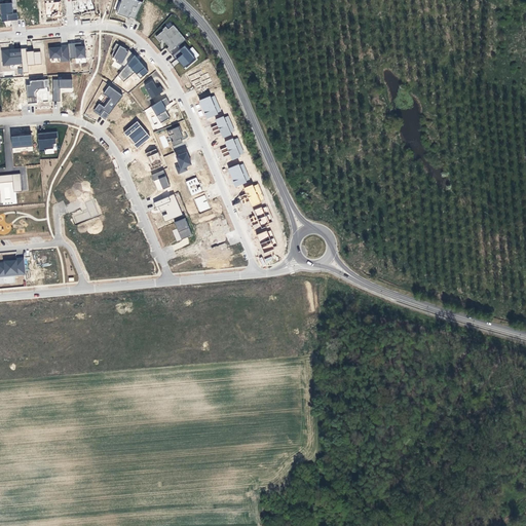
[(2,0),(3,3),(0,4),(2,22),(19,20),(17,13),(13,13),(11,0),(2,0)]
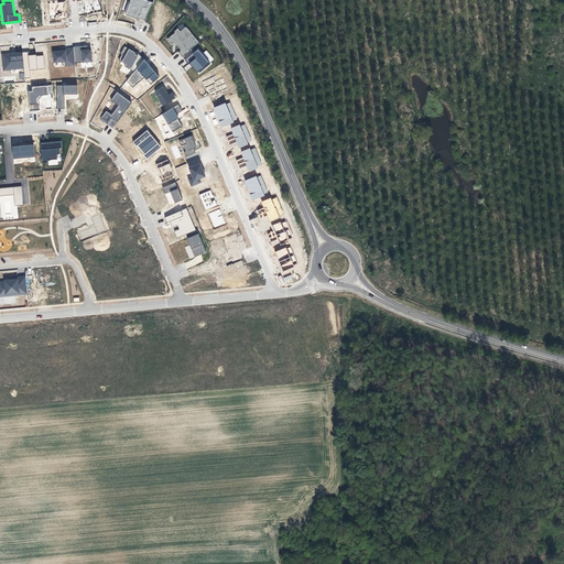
[(47,0),(50,19),(67,17),(65,2),(57,2),(56,0),(47,0)]
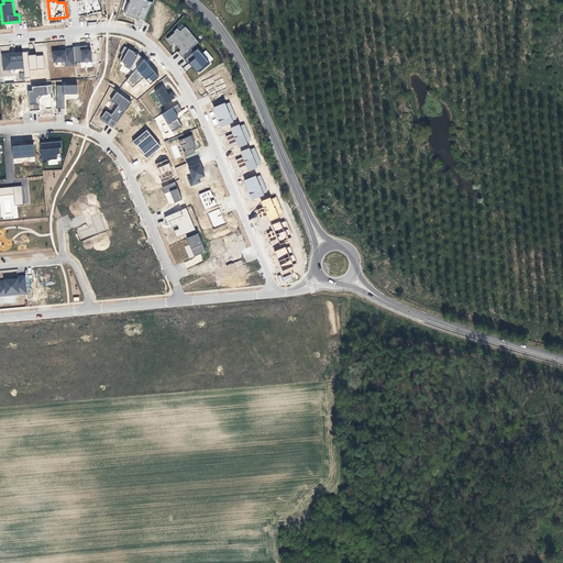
[(98,0),(77,0),(78,13),(100,12),(98,0)]
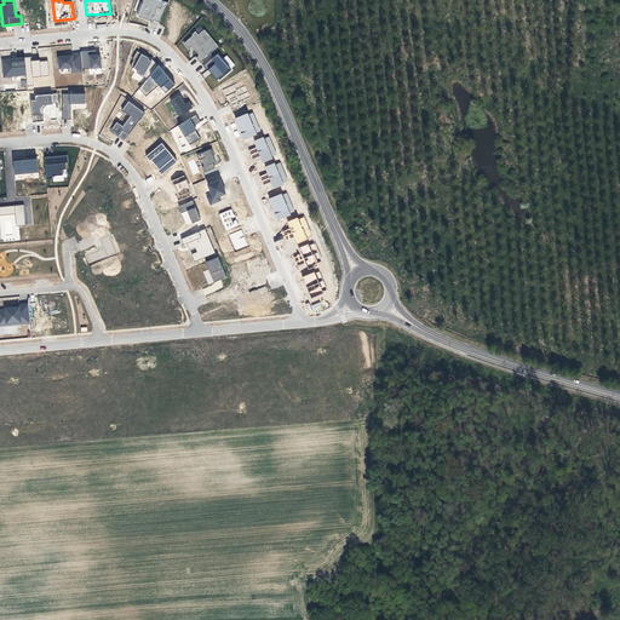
[(143,0),(138,17),(153,22),(154,21),(159,22),(170,1),(165,0),(143,0)]
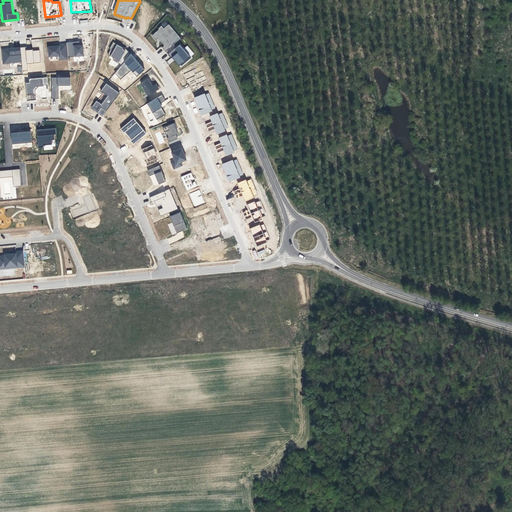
[(159,30),(152,35),(156,40),(158,38),(164,46),(162,48),(165,51),(181,39),(169,24),(163,28),(161,26),(158,29),(159,30)]
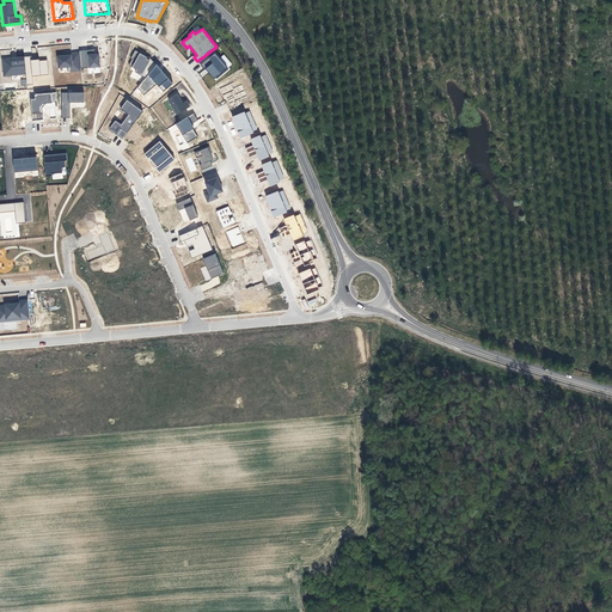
[(79,51),(79,53),(81,68),(101,67),(99,54),(95,54),(95,49),(79,51)]
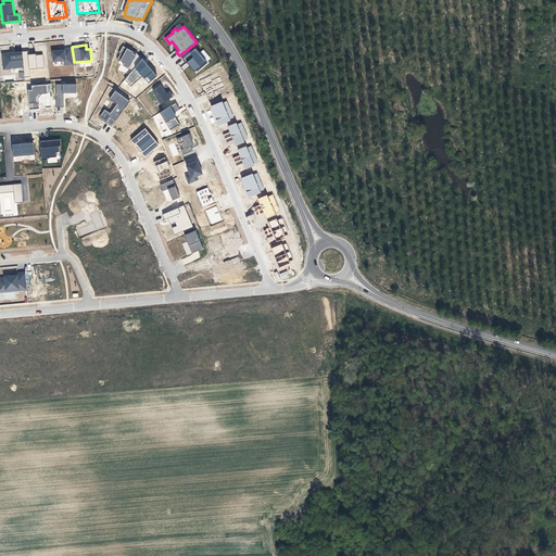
[(123,65),(133,71),(142,59),(135,51),(134,52),(123,46),(118,53),(119,54),(117,60),(124,63),(123,65)]
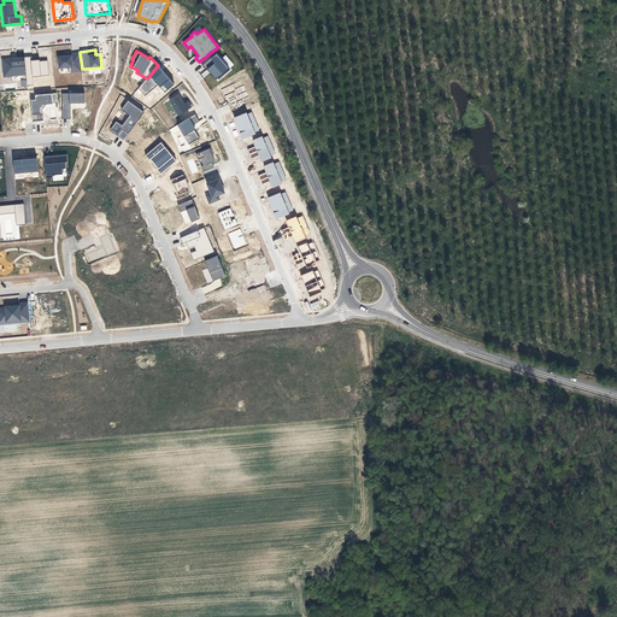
[(65,56),(58,57),(59,69),(70,68),(71,72),(82,71),(82,69),(80,53),(64,54),(65,56)]
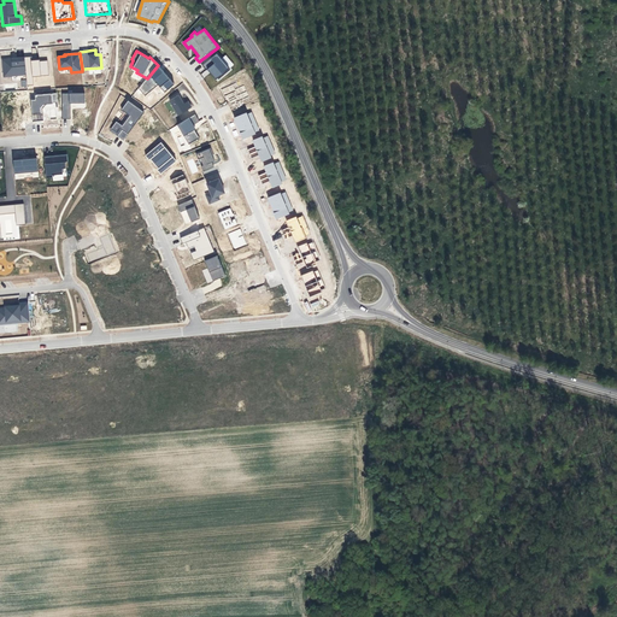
[(217,53),(203,65),(206,70),(207,70),(216,80),(217,78),(218,80),(230,70),(229,69),(234,65),(225,56),(222,59),(217,53)]
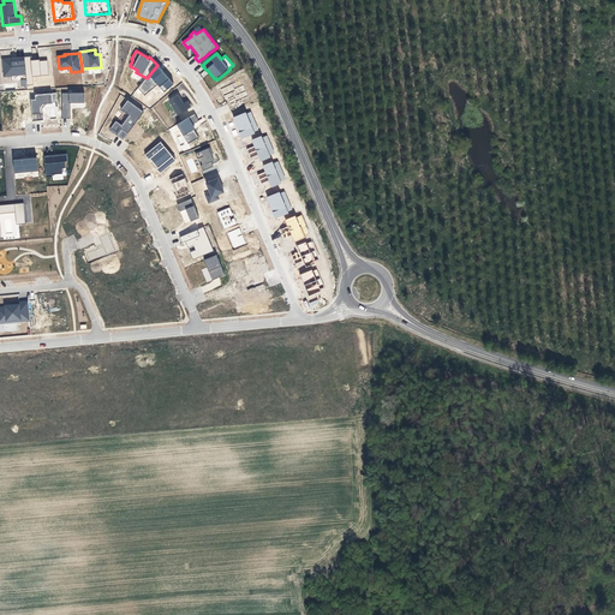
[(33,57),(24,58),(27,75),(27,85),(34,85),(33,77),(49,76),(48,60),(40,61),(40,60),(33,60),(33,57)]
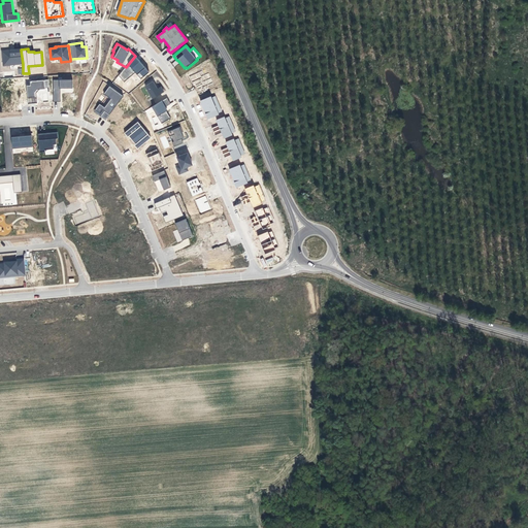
[(21,50),(2,51),(3,66),(23,64),(21,50)]
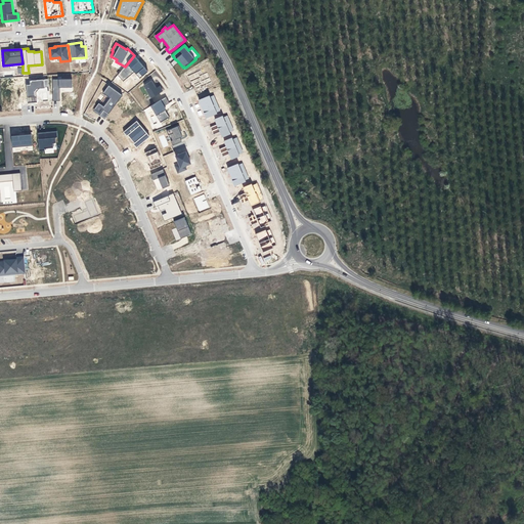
[(125,67),(118,76),(123,81),(134,72),(140,79),(148,72),(139,60),(140,60),(135,54),(134,55),(125,67)]
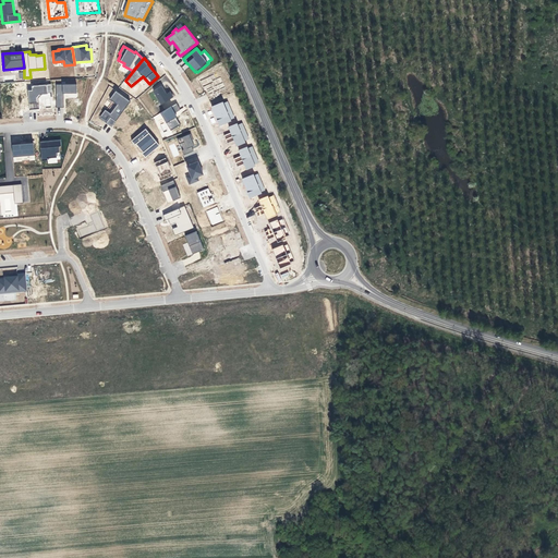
[(217,89),(225,86),(220,77),(211,81),(210,76),(201,81),(203,85),(214,81),(217,89)]
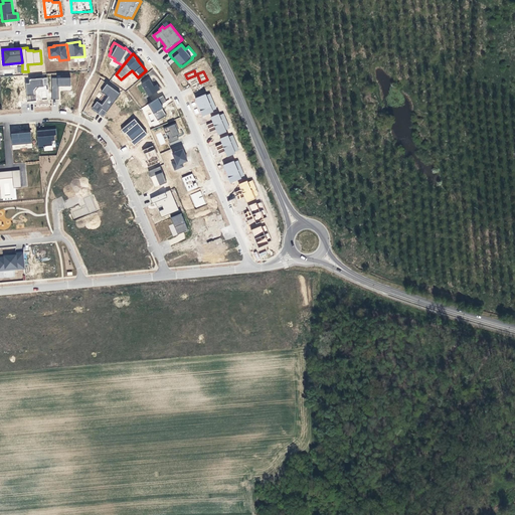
[(29,83),(25,83),(27,102),(36,101),(35,91),(38,87),(44,87),(44,86),(48,86),(47,77),(29,79),(29,83)]
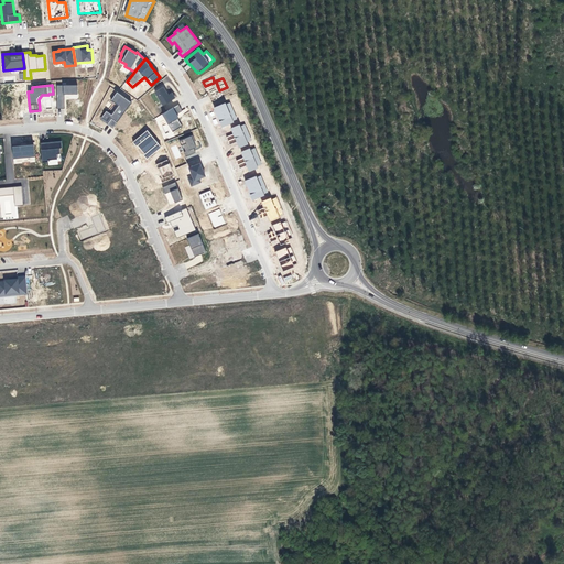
[(77,85),(56,85),(57,109),(65,109),(64,95),(78,94),(77,85)]
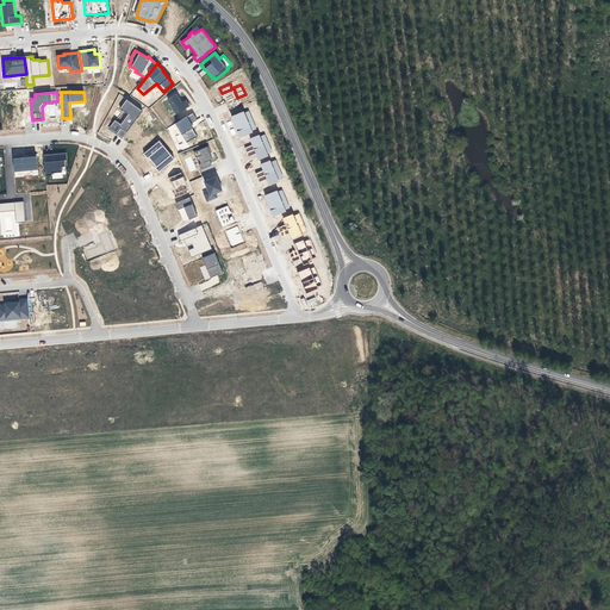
[(176,94),(168,99),(176,114),(190,106),(186,100),(181,103),(176,94)]
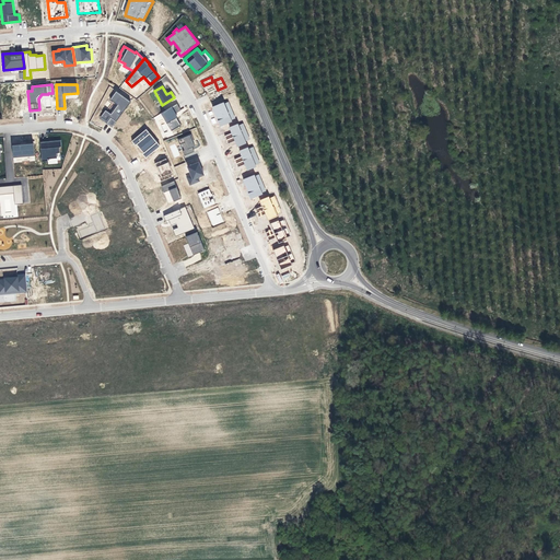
[(105,111),(101,117),(105,120),(108,116),(111,118),(106,124),(113,127),(131,102),(116,91),(111,100),(117,105),(111,114),(105,111)]
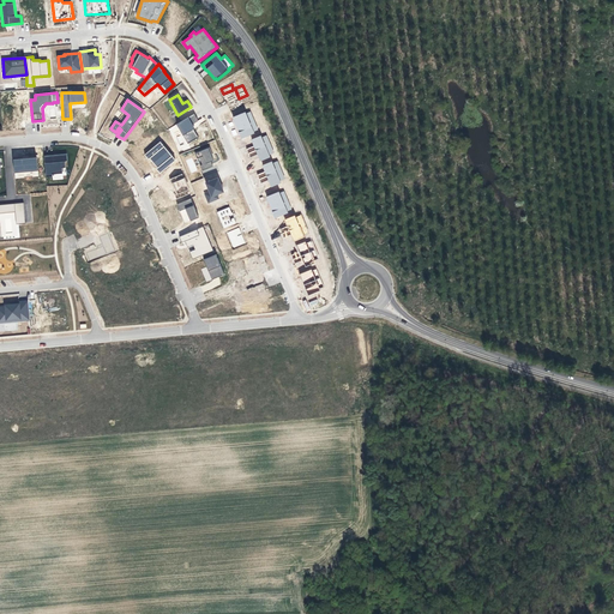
[(233,118),(241,138),(259,131),(250,110),(233,118)]
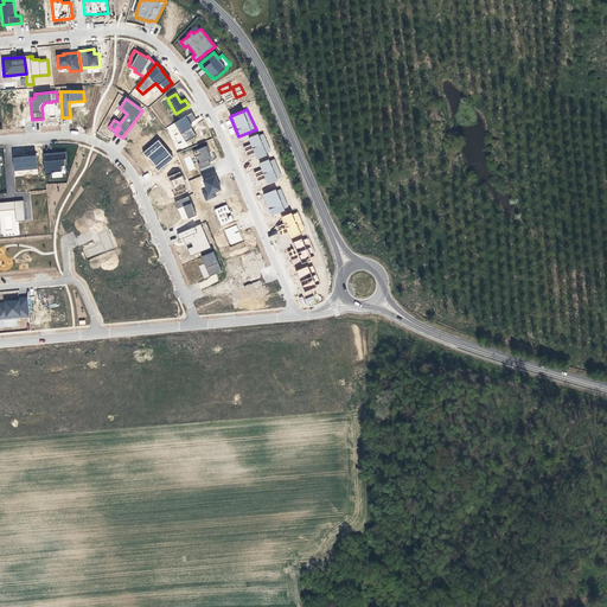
[(192,113),(174,123),(186,142),(196,136),(191,128),(193,127),(190,123),(196,120),(192,113)]
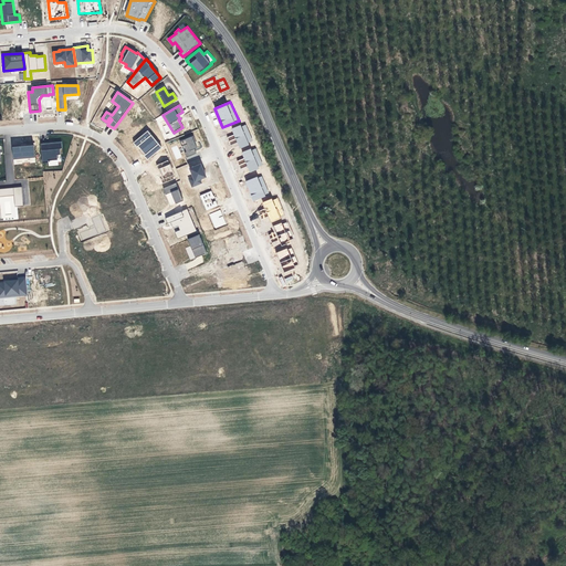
[(240,148),(249,145),(249,143),(252,142),(245,124),(231,128),(233,135),(228,137),(230,145),(238,143),(240,148)]
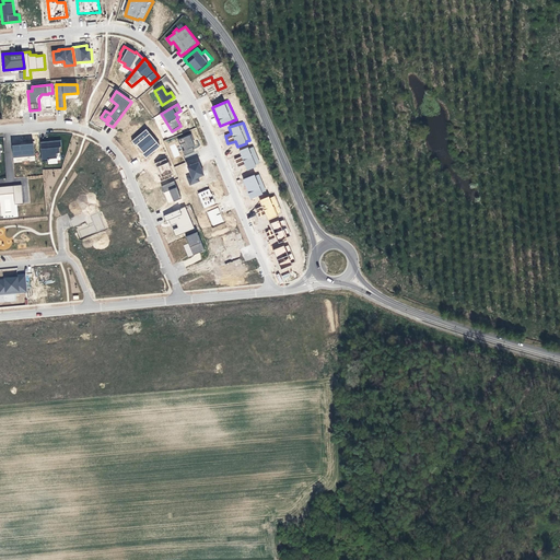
[(146,129),(132,141),(136,146),(138,143),(139,146),(139,147),(143,153),(142,153),(146,158),(160,146),(146,129)]
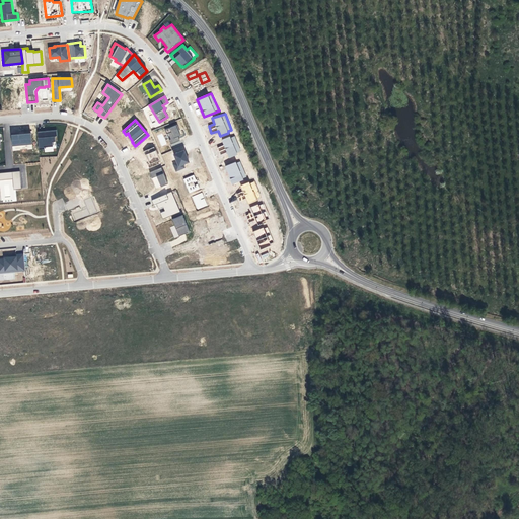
[(177,125),(164,130),(166,134),(168,134),(170,139),(169,140),(171,144),(179,141),(178,136),(180,135),(179,133),(180,132),(177,125)]
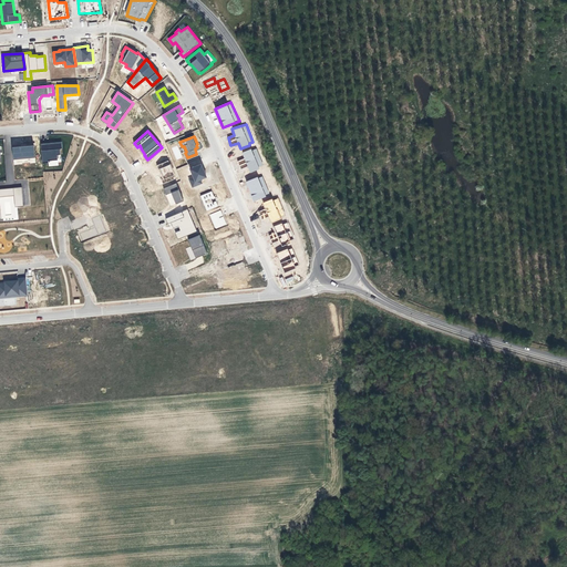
[(62,142),(40,144),(42,164),(49,163),(48,161),(58,160),(58,155),(61,154),(60,150),(62,148),(62,142)]
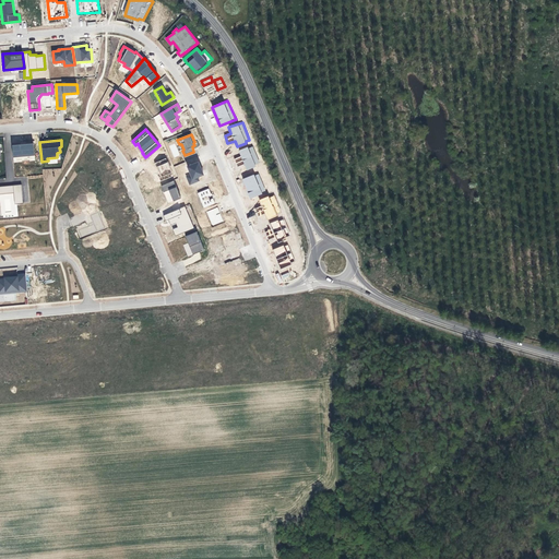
[(21,144),(12,145),(13,157),(34,155),(33,143),(35,143),(35,141),(21,143),(21,144)]
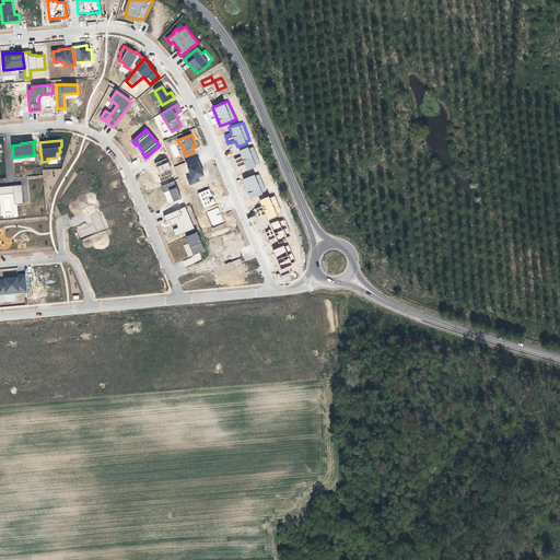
[(247,170),(260,164),(253,146),(240,151),(242,156),(235,159),(238,166),(244,164),(247,170)]
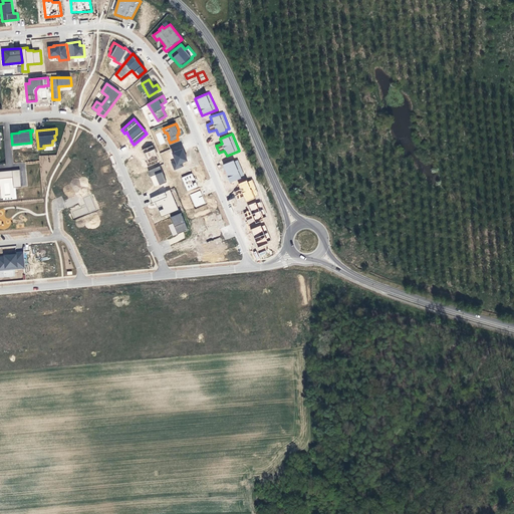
[(153,146),(142,151),(144,154),(145,154),(149,163),(147,164),(148,167),(159,162),(153,146)]
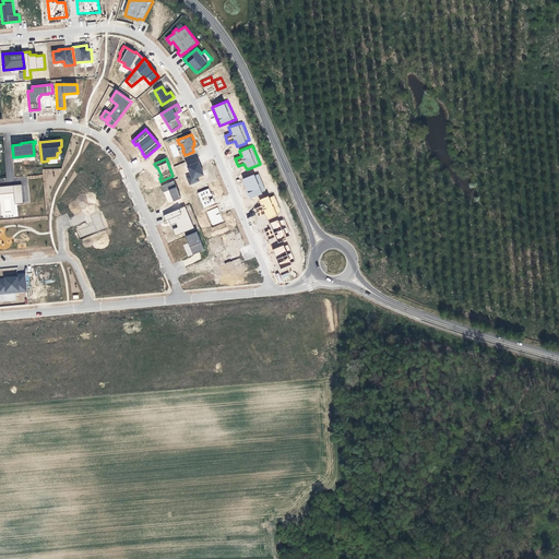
[(198,162),(187,167),(190,175),(186,177),(190,185),(199,181),(198,177),(203,175),(198,162)]
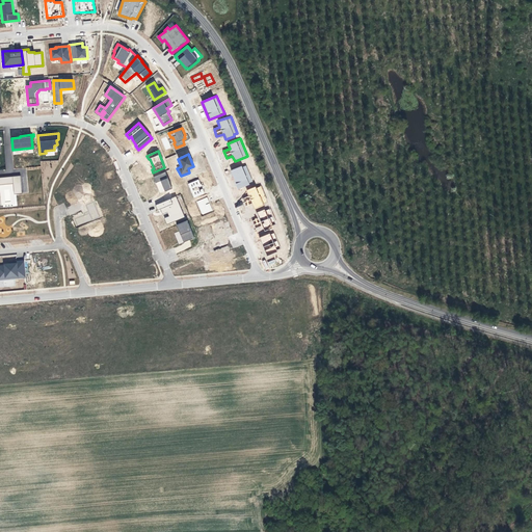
[(231,170),(238,189),(254,183),(246,164),(231,170)]
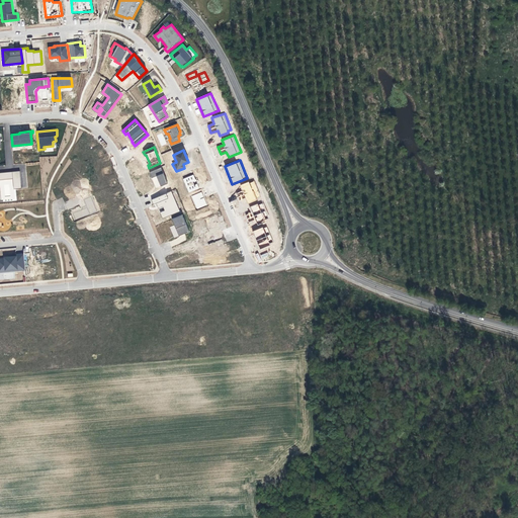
[(161,167),(149,172),(152,178),(156,176),(161,186),(167,183),(161,167)]
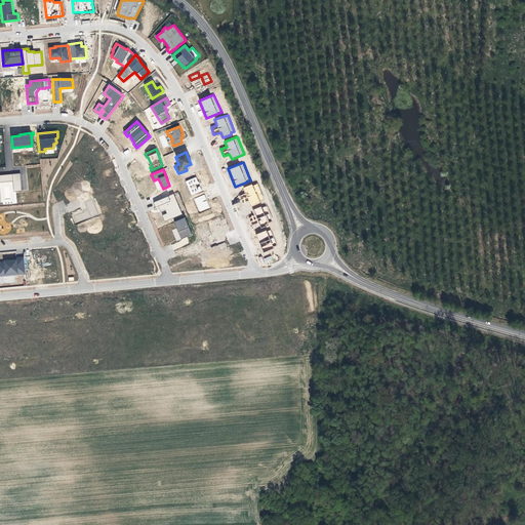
[(0,174),(0,202),(1,203),(0,190),(0,182),(12,182),(13,188),(13,192),(22,191),(21,187),(19,173),(0,174)]
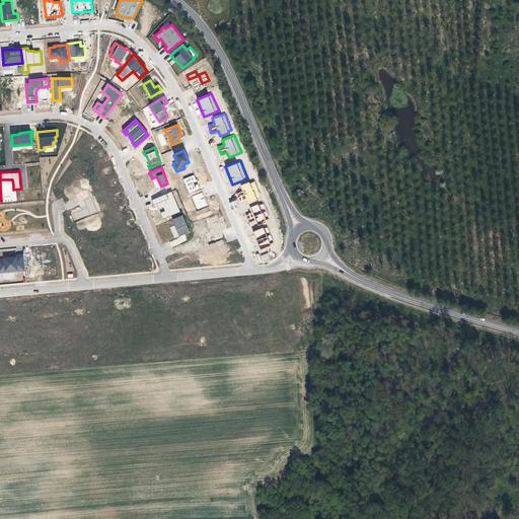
[(194,175),(183,179),(190,193),(199,189),(194,175)]
